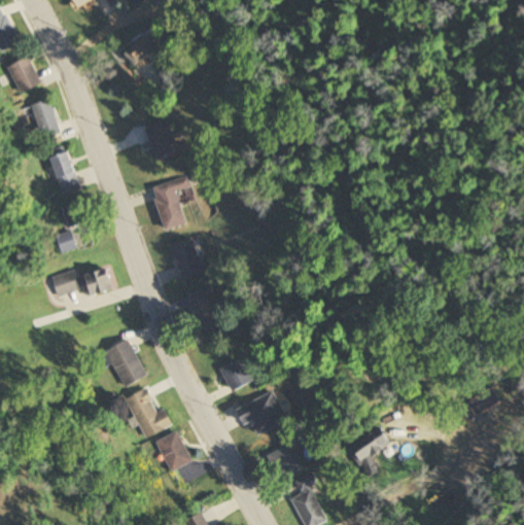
[(0,53),(18,44),(1,4),(0,4),(0,53)]
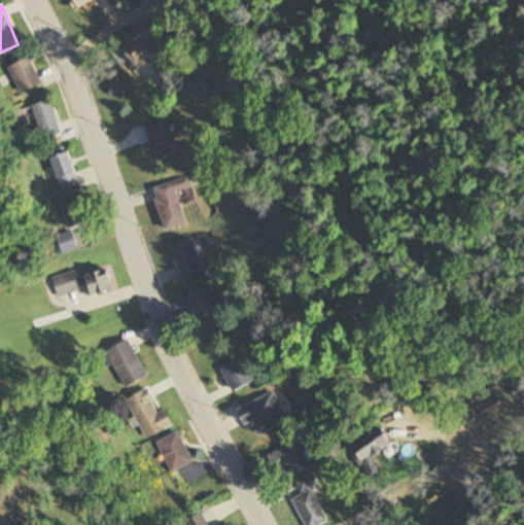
[(159,48),(149,34),(124,51),(133,66),(159,48)]
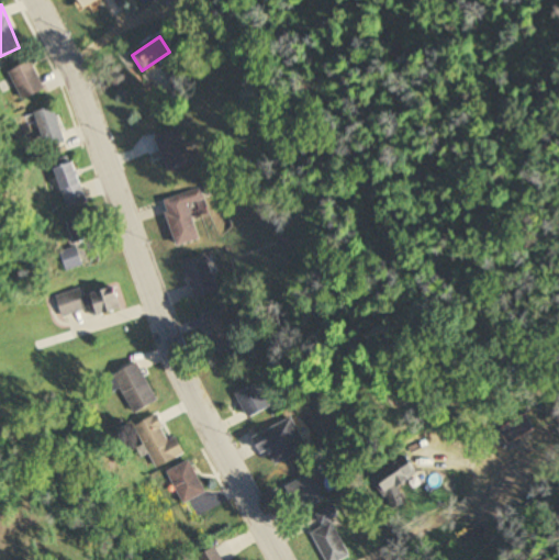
[(7,71),(21,101),(44,90),(30,60),(7,71)]
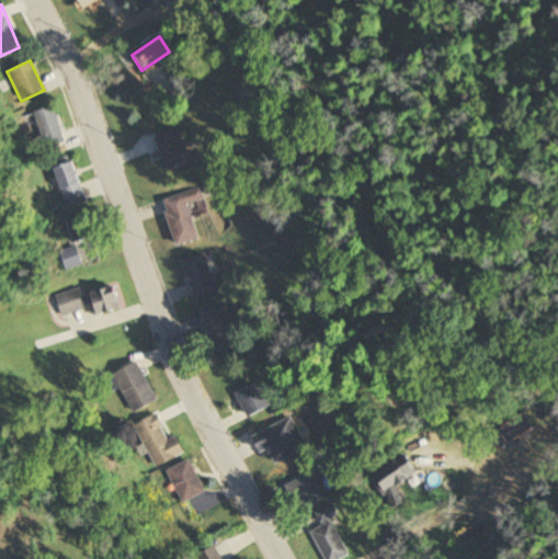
[(45,152),(65,146),(52,106),(32,112),(45,152)]
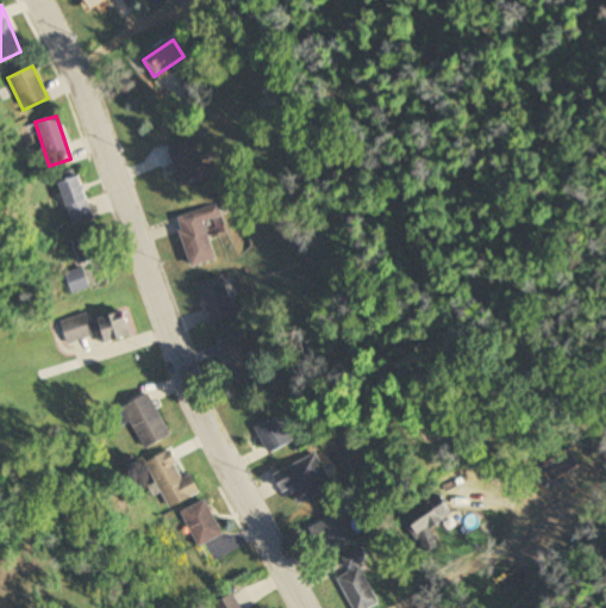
[(180,185),(204,175),(189,140),(166,149),(180,185)]
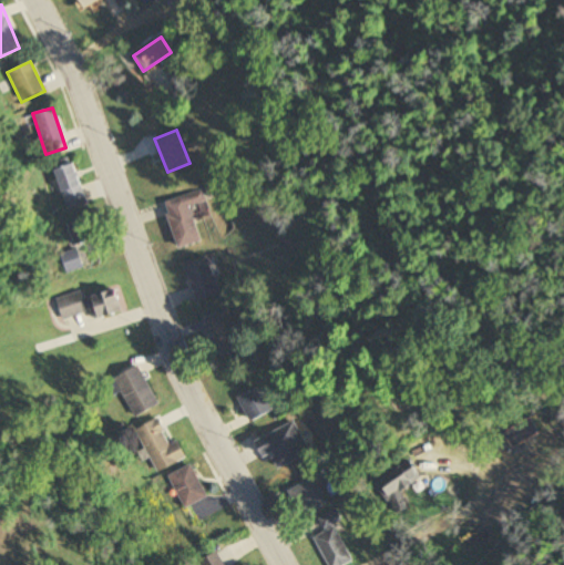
[(54,170),(64,209),(83,204),(74,164),(54,170)]
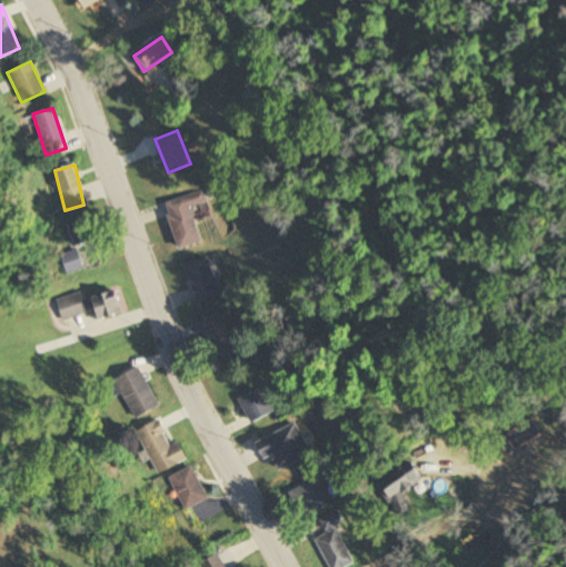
[(161,200),(176,248),(198,241),(188,208),(202,204),(199,190),(161,200)]
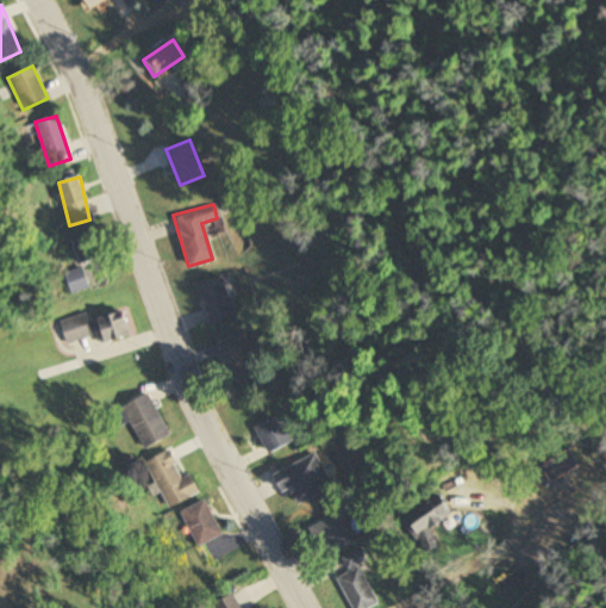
[(68,293),(106,283),(100,259),(102,258),(95,231),(69,239),(77,266),(62,271),(68,293)]
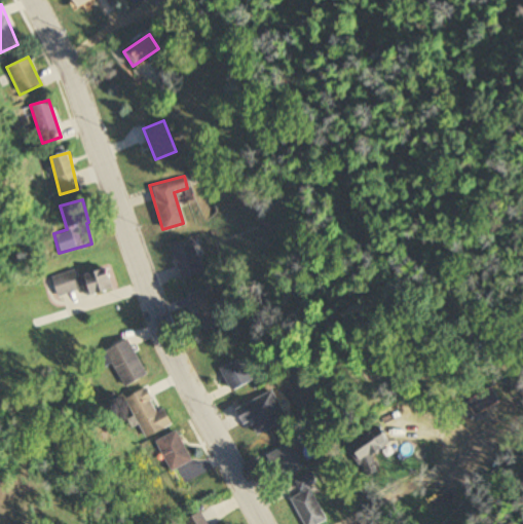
[(167,246),(182,279),(202,270),(188,236),(167,246)]
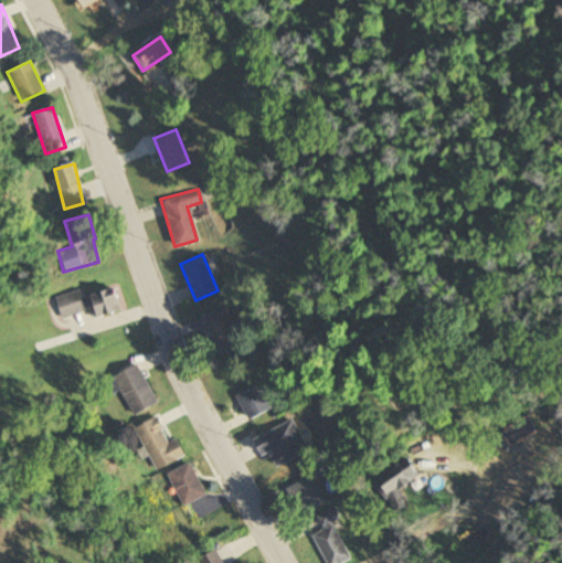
[(122,309),(113,287),(91,295),(98,318),(122,309)]
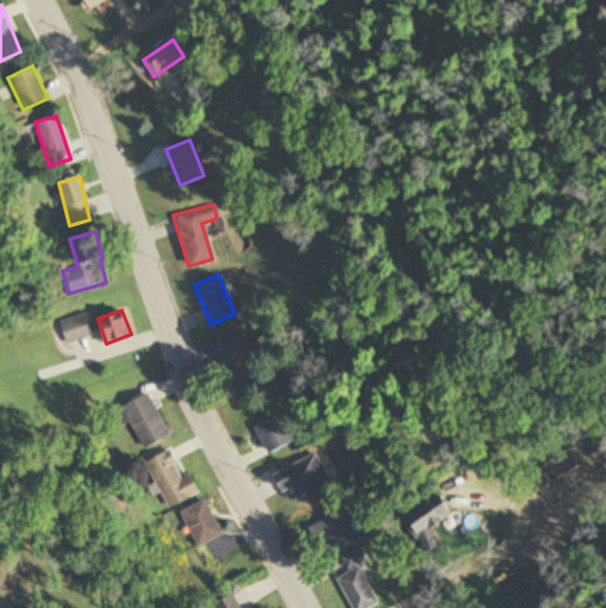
[(57,321),(66,343),(92,334),(83,311),(57,321)]
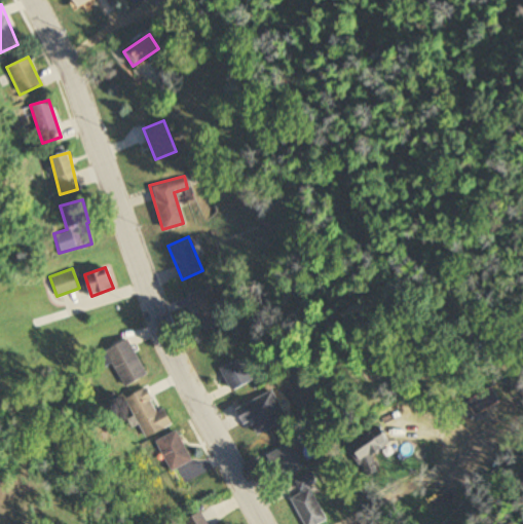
[(188,293),(200,331),(221,324),(209,287),(188,293)]
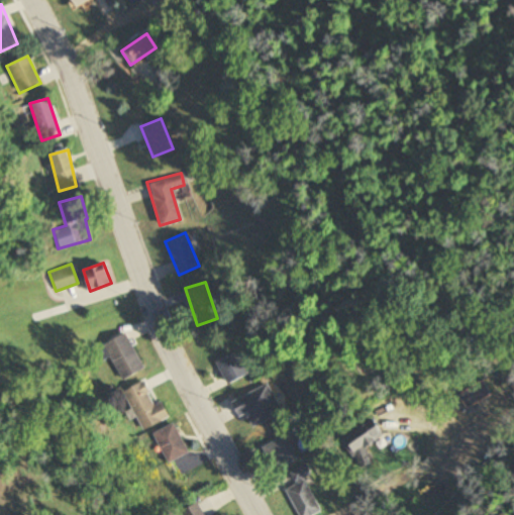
[(144,367),(123,331),(101,345),(122,380),(144,367)]
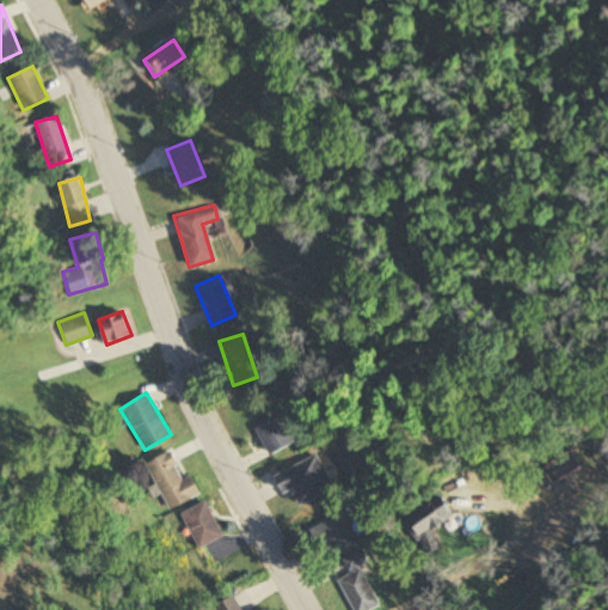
[(268,455),(290,441),(276,415),(253,428),(268,455)]
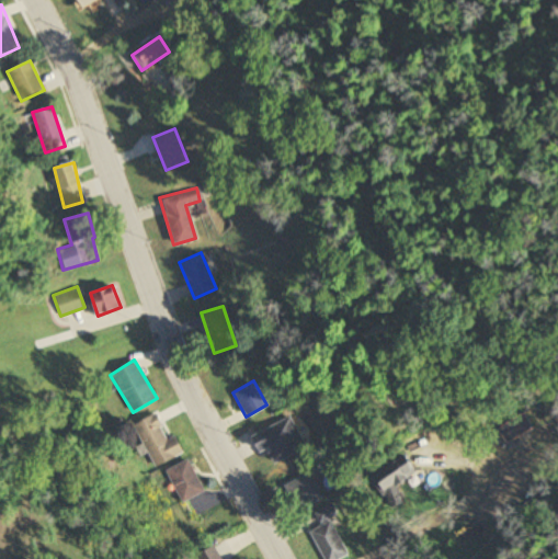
[(132,424),(152,466),(183,451),(174,434),(167,437),(155,412),(132,424)]
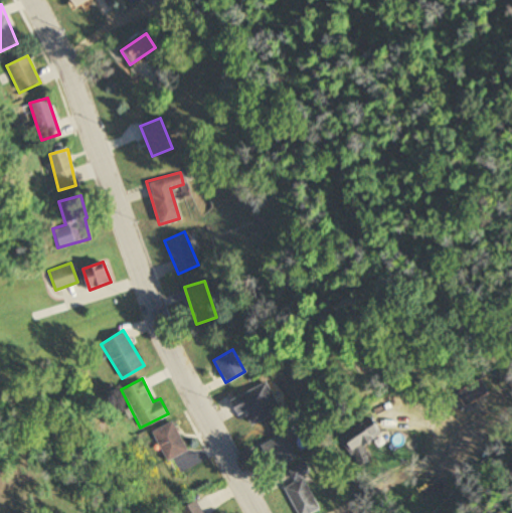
[(242,412),(249,425),(278,410),(264,381),(229,399),(237,415),(242,412)]
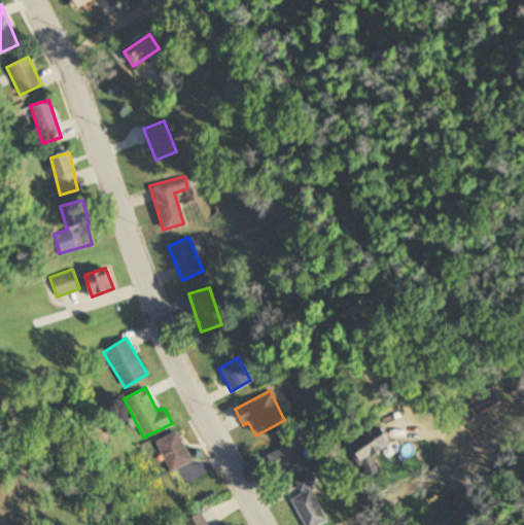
[(349,445),(367,477),(381,468),(373,454),(390,445),(380,427),(349,445)]
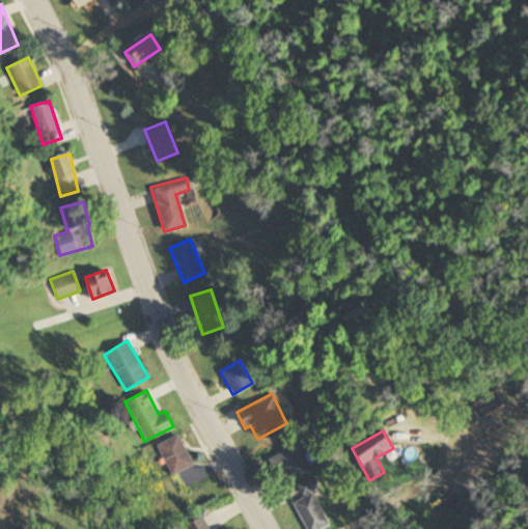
[(172,475),(193,463),(176,434),(156,445),(172,475)]
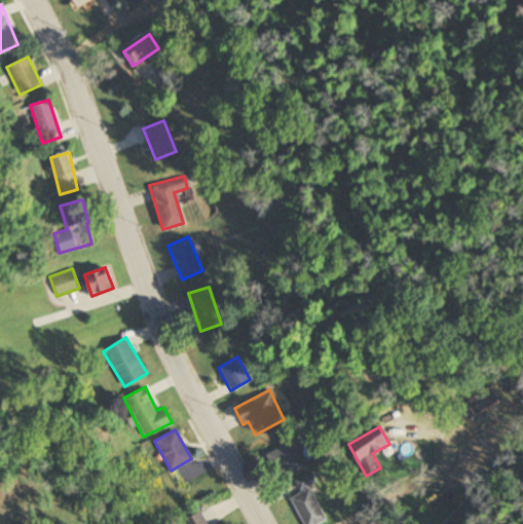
[(301,466),(289,442),(265,454),(277,479),(301,466)]
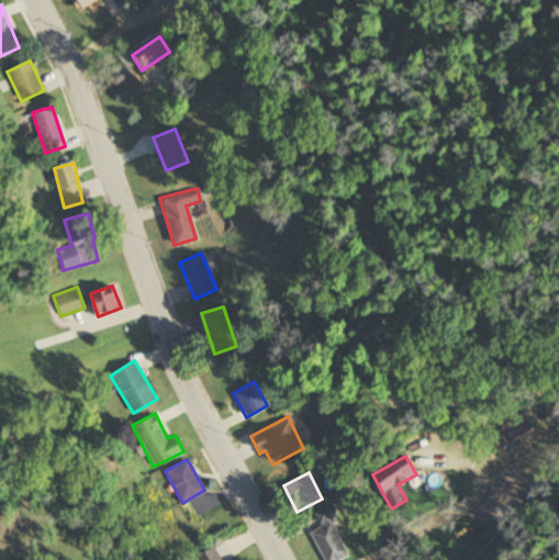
[(320,525),(309,530),(322,559),(337,559),(346,556),(324,508),(314,513),(320,525)]
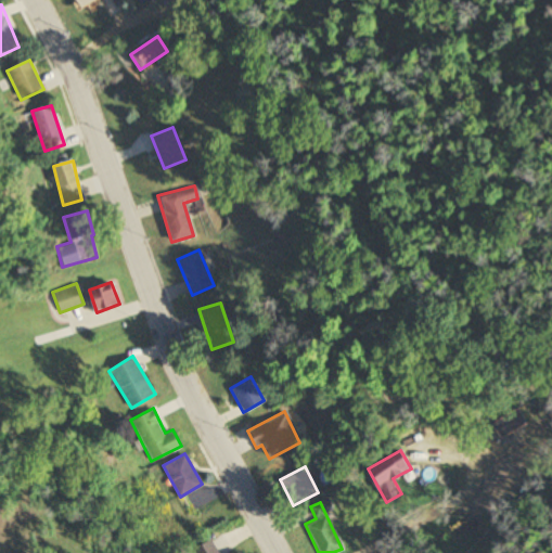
[(193,552),(216,552),(208,540),(192,550),(193,552)]
